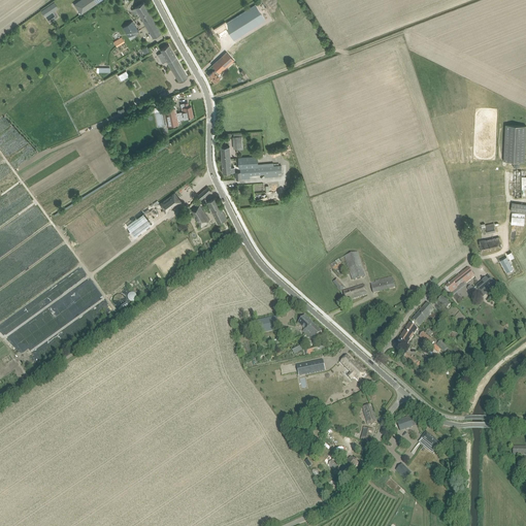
[(52,0),(39,8),(43,15),(56,6),(52,0)]
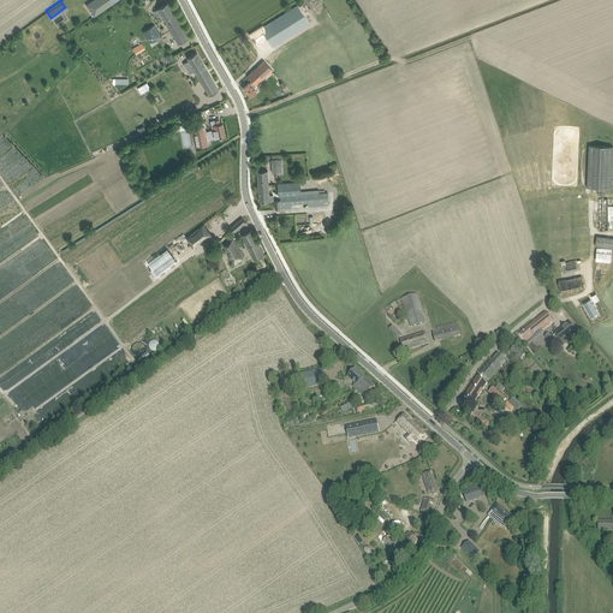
[(91,0),(85,5),(91,15),(111,0),(91,0)]
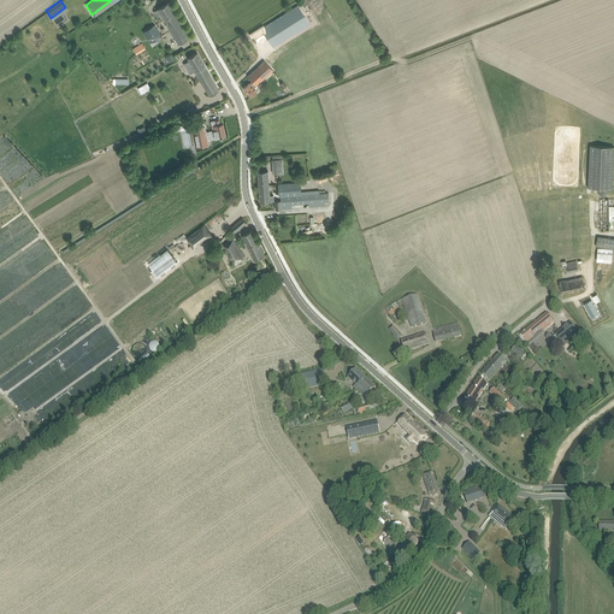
[(165,1),(160,4),(152,9),(155,15),(159,12),(176,42),(186,36),(165,1)]
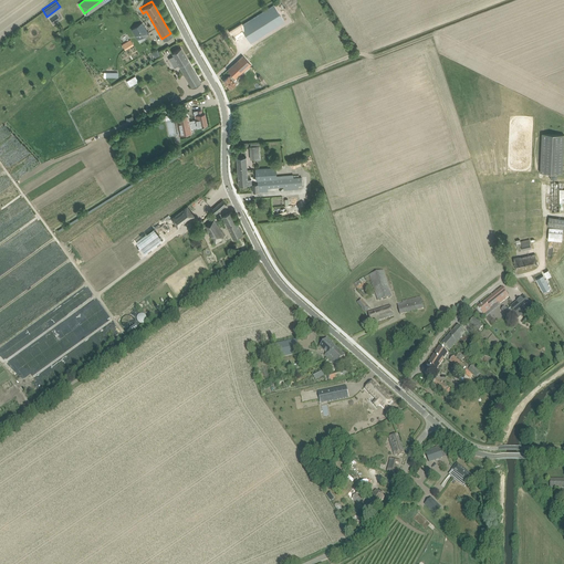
[(240,22),(238,24),(243,32),(249,41),(250,44),(258,40),(258,39),(257,37),(261,33),(282,20),(272,3),(240,22)]
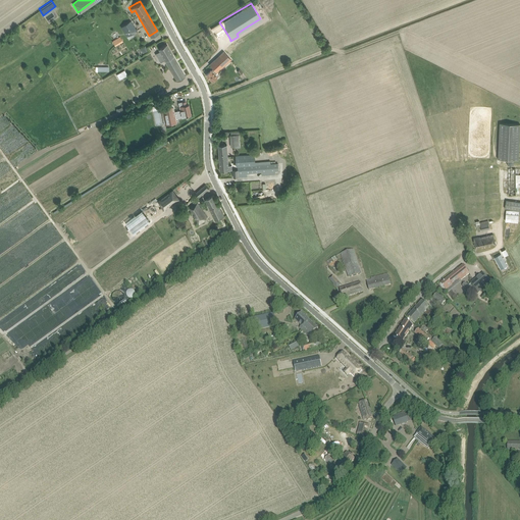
[(125,35),(131,32),(132,34),(137,31),(135,29),(136,28),(130,19),(119,26),(125,35)]
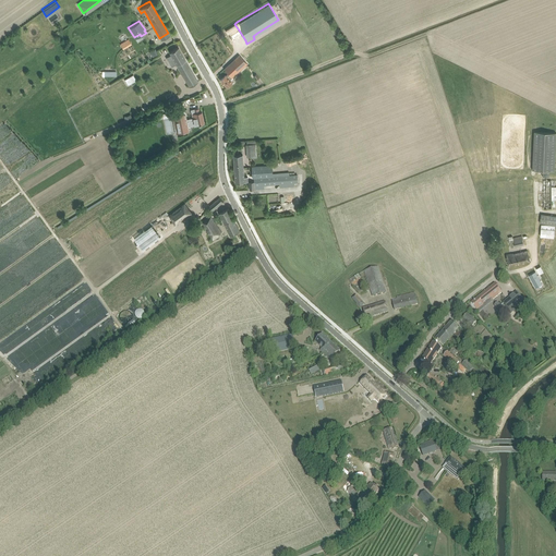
[(127,37),(118,41),(121,47),(130,43),(127,37)]
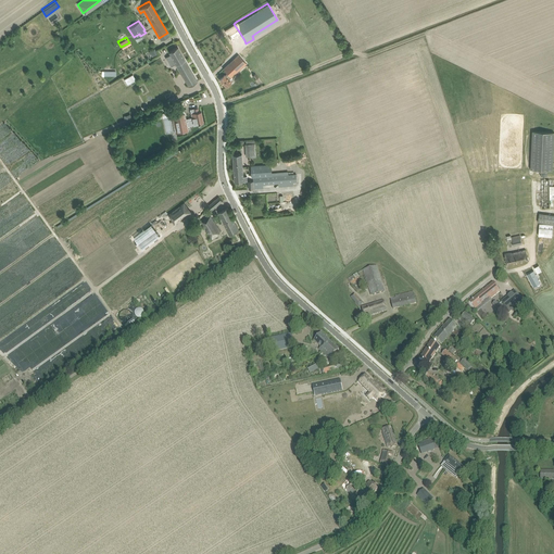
[(166,51),(168,53),(164,55),(170,64),(174,62),(187,84),(196,79),(176,46),(166,51)]
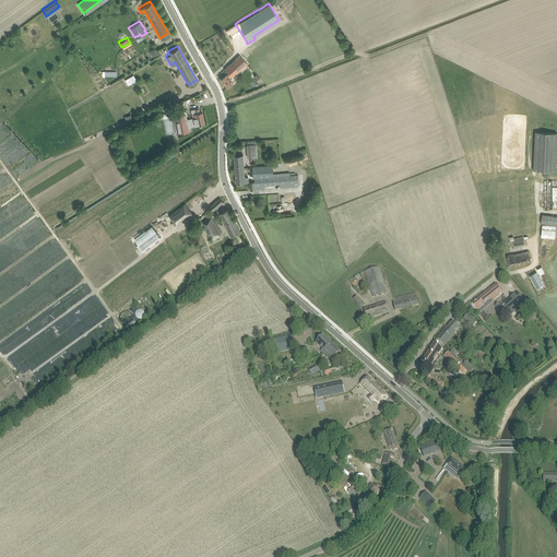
[(238,54),(226,63),(223,67),(226,71),(224,73),(218,78),(225,85),(227,83),(227,84),(230,82),(229,81),(230,81),(227,78),(246,61),(238,54)]
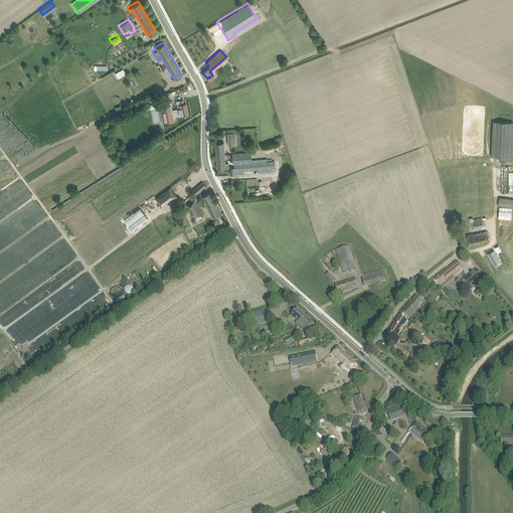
[(162,101),(148,104),(149,106),(151,105),(150,104),(156,103),(156,105),(157,105),(160,122),(173,119),(172,115),(180,113),(186,112),(184,102),(182,102),(181,99),(177,99),(178,103),(179,107),(176,108),(176,107),(170,108),(168,100),(162,101)]
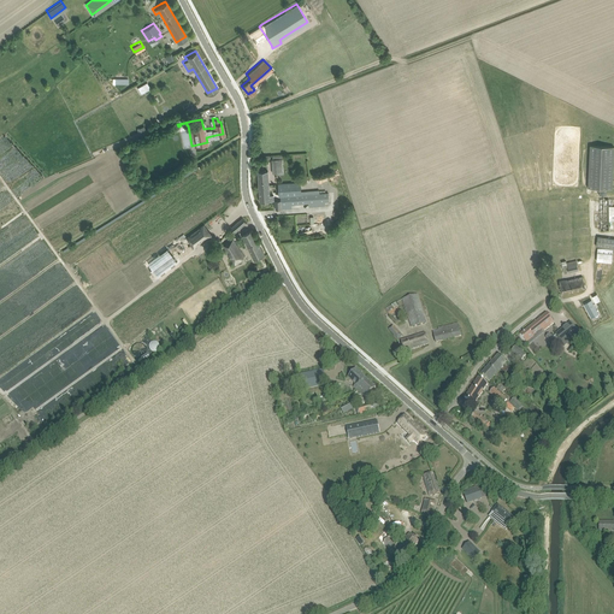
[(586,143),(585,186),(610,187),(612,145),(586,143)]
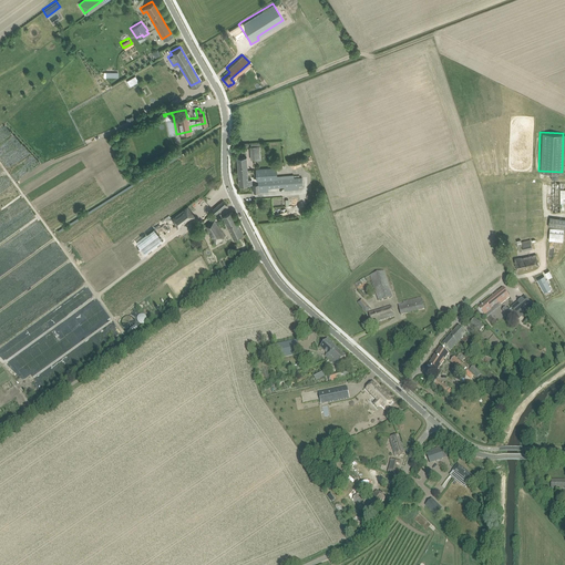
[(247,144),(248,157),(255,157),(255,158),(259,158),(258,143),(254,143),(247,144)]
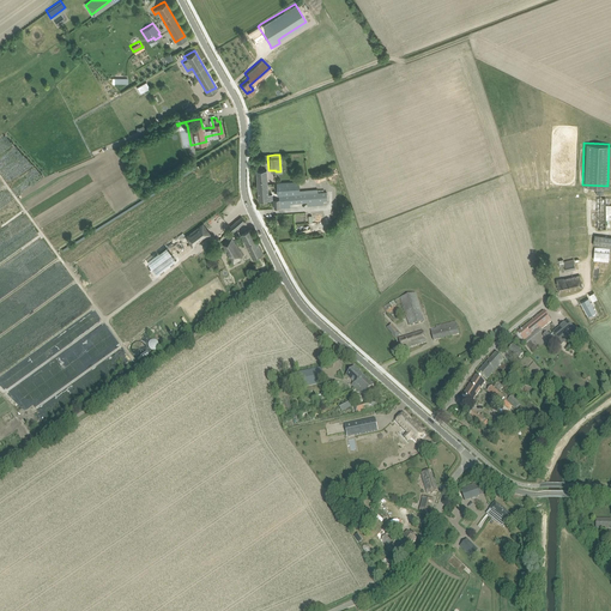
[(254,169),(255,183),(266,183),(266,181),(265,168),(254,169)]
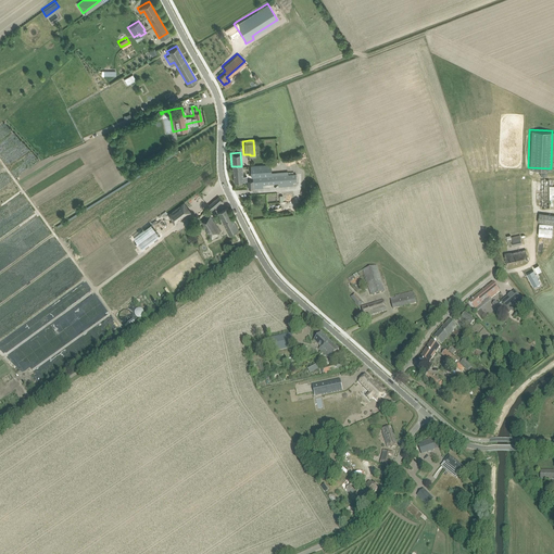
[(252,175),(252,179),(252,184),(252,187),(261,186),(261,183),(294,180),(294,173),(271,174),(269,163),(249,164),(250,175),(252,175)]
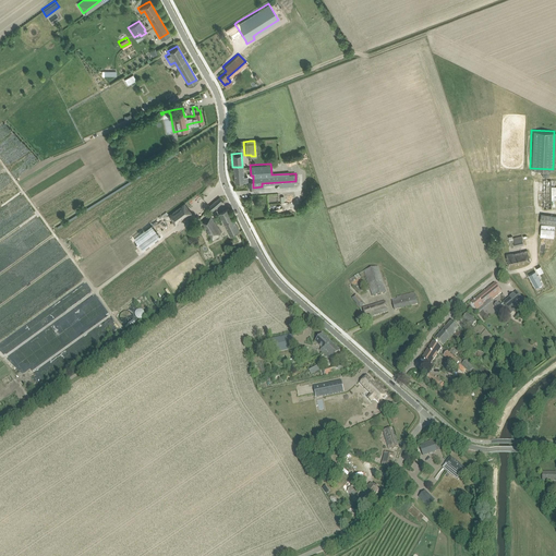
[(242,167),(232,167),(233,181),(246,180),(245,174),(243,174),(242,167)]
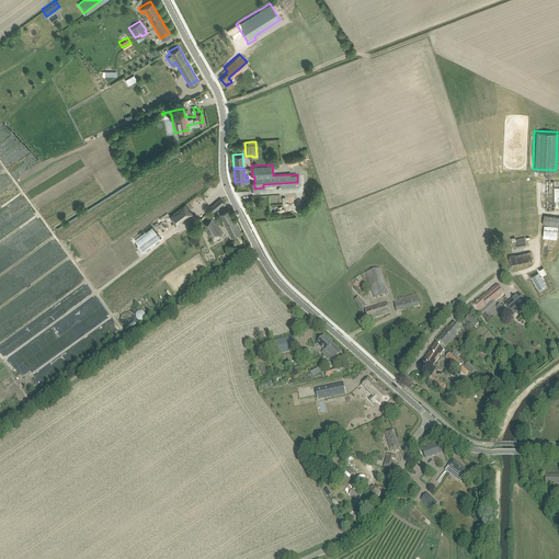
[(556,200),(558,200),(557,178),(544,179),(544,181),(538,181),(538,187),(544,187),(544,206),(556,206),(556,200)]
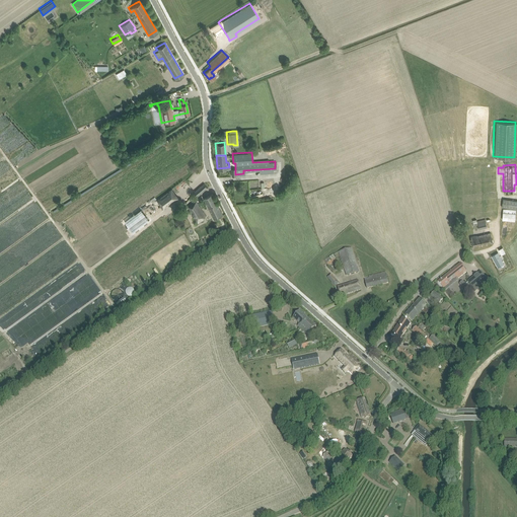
[(203,181),(193,190),(197,194),(206,186),(203,181)]
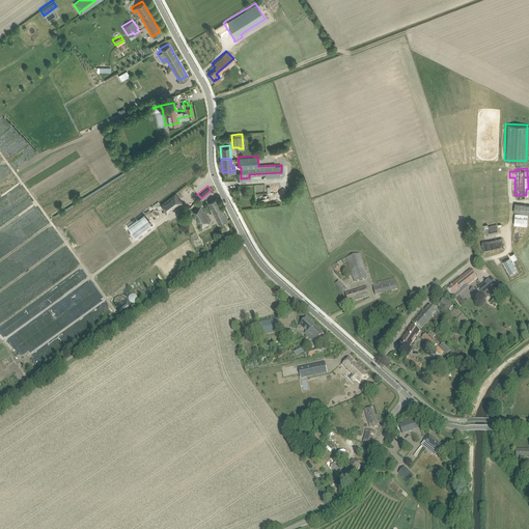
[(174,191),(158,203),(166,213),(182,201),(174,191)]
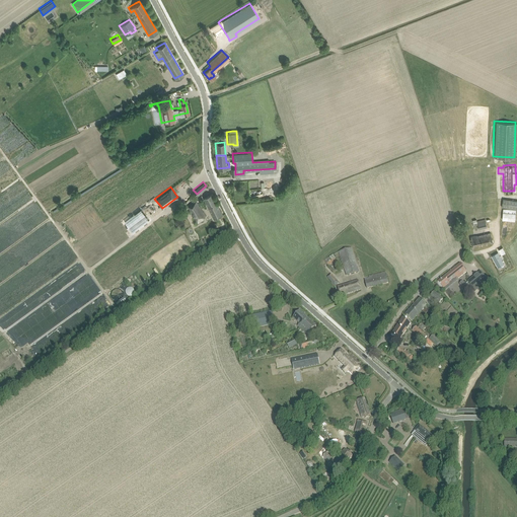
[(211,192),(202,197),(213,217),(221,213),(211,192)]
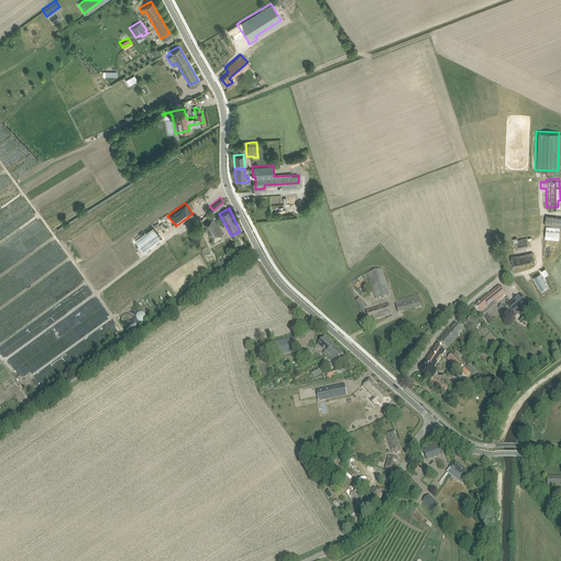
[(543,213),(542,222),(559,226),(560,216),(554,216),(554,215),(543,213)]
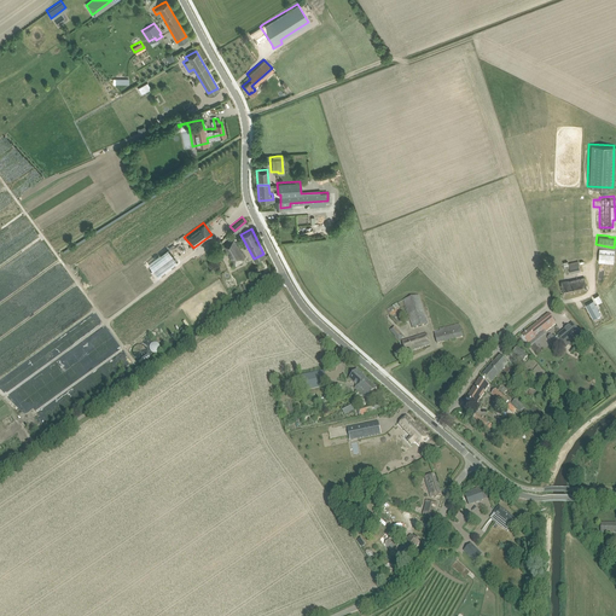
[(228,239),(227,238),(221,242),(234,263),(242,259),(239,256),(243,254),(233,239),(231,240),(230,238),(228,239)]
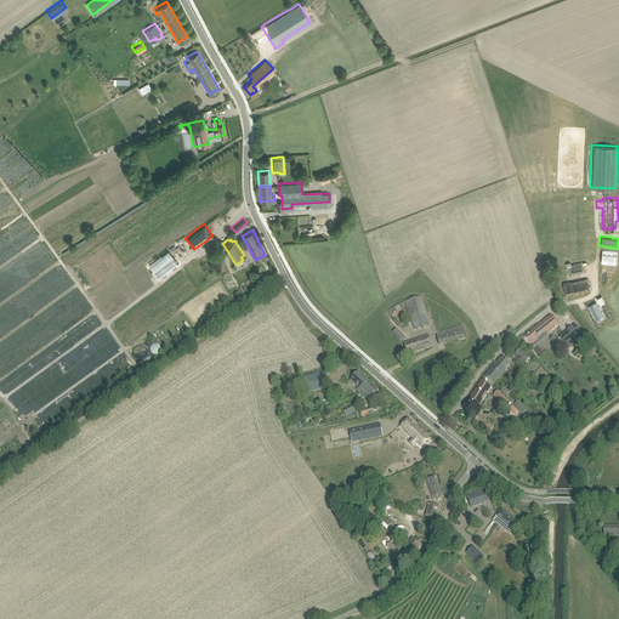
[(579,260),(568,262),(568,260),(564,261),(567,273),(571,272),(580,270),(579,260)]
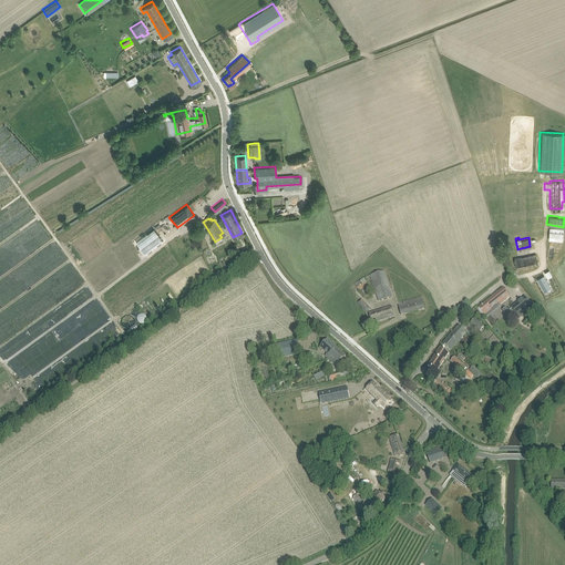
[(513,257),(514,263),(515,268),(536,264),(535,258),(534,253),(519,256),(519,255),(513,257)]
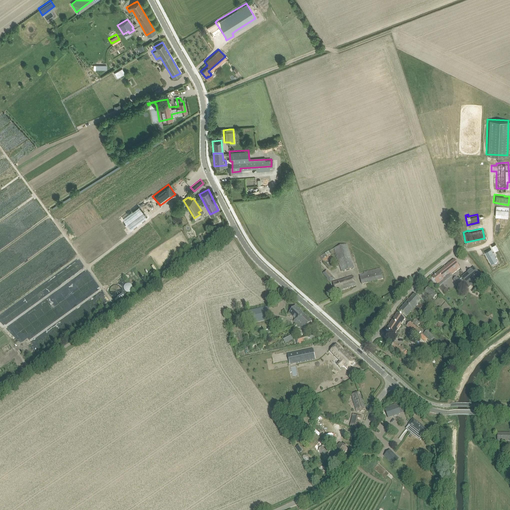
[(345,242),(333,246),(340,270),(352,266),(345,242)]
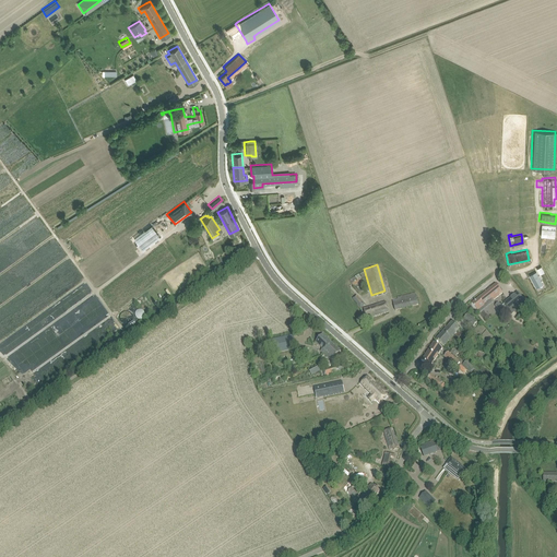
[(534,270),(528,274),(534,286),(541,283),(534,270)]
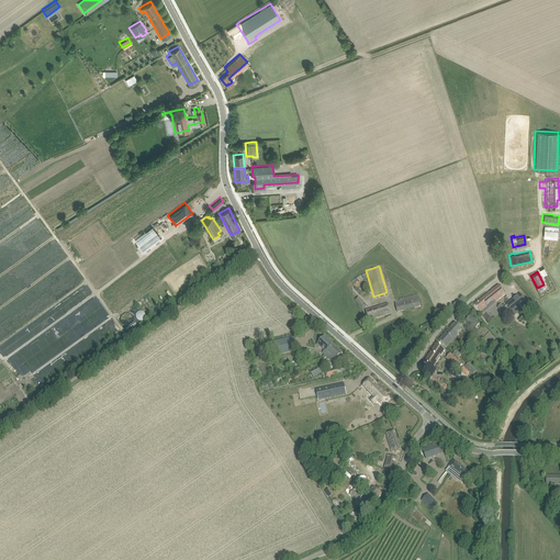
[(362,280),(359,273),(349,279),(354,286),(362,280)]
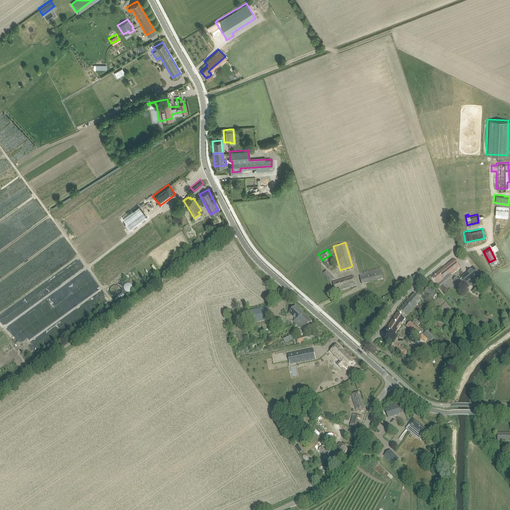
[(430,276),(433,280),(436,283),(442,278),(440,276),(448,270),(450,273),(458,266),(452,258),(430,276)]
